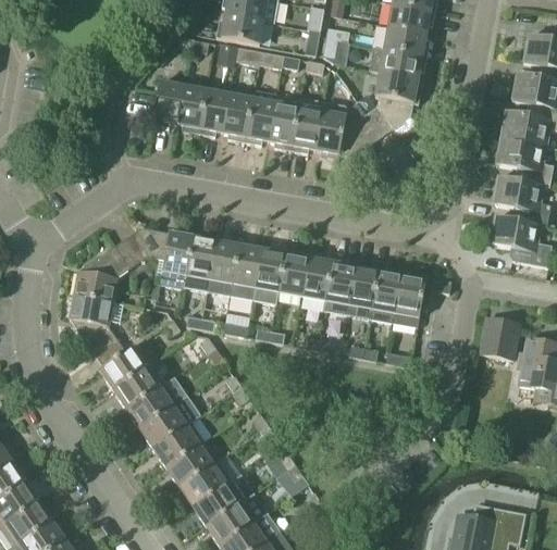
[(279,0),(222,0),(221,8),(226,8),(225,14),(263,22),(274,24),(279,0)]
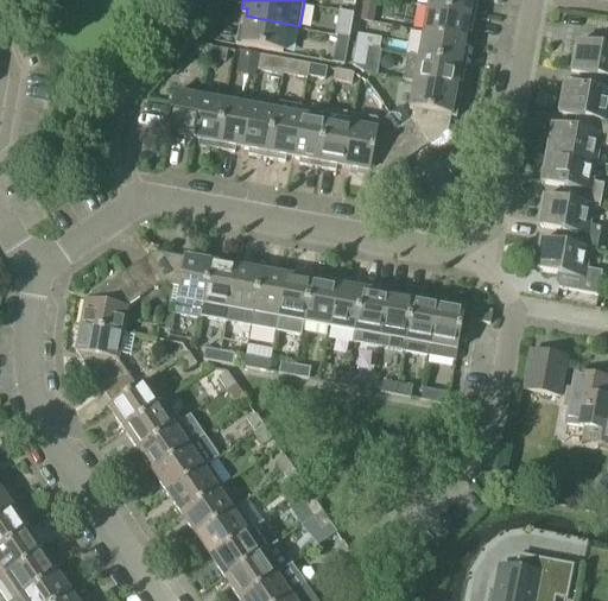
[(379,0),(365,0),(361,17),(375,20),(379,0)]
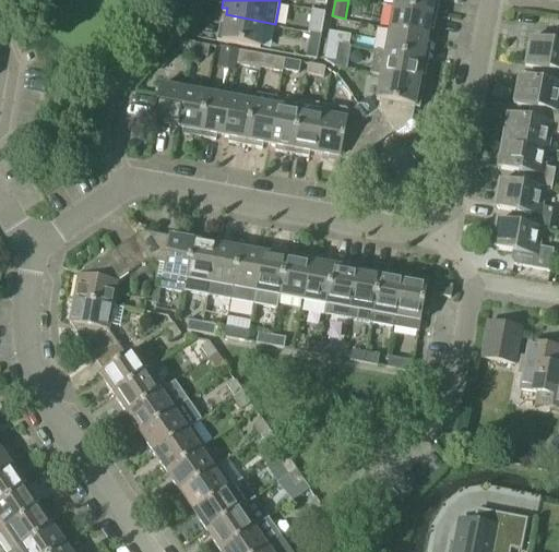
[(393,0),(393,3),(437,11),(439,0),(393,0)]
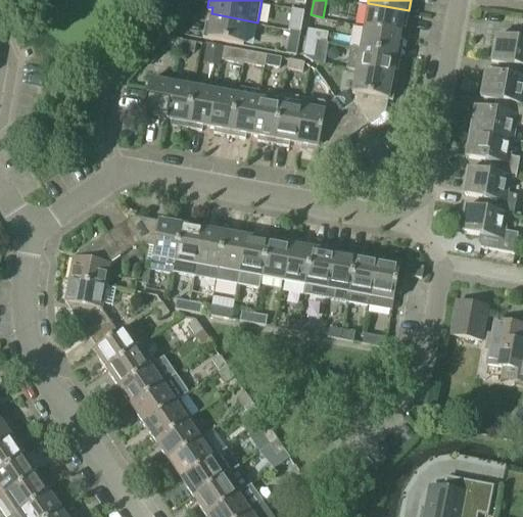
[(364,25),(399,31),(400,26),(406,27),(409,10),(368,3),(364,25)]
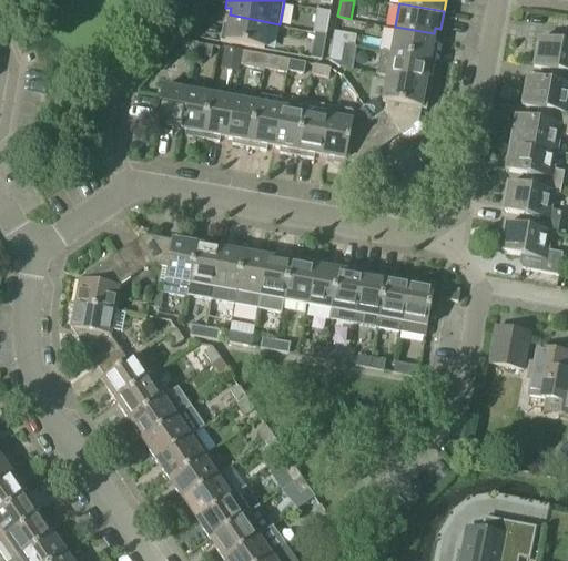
[(317,7),(313,30),(315,31),(326,32),(330,9),(317,7)]
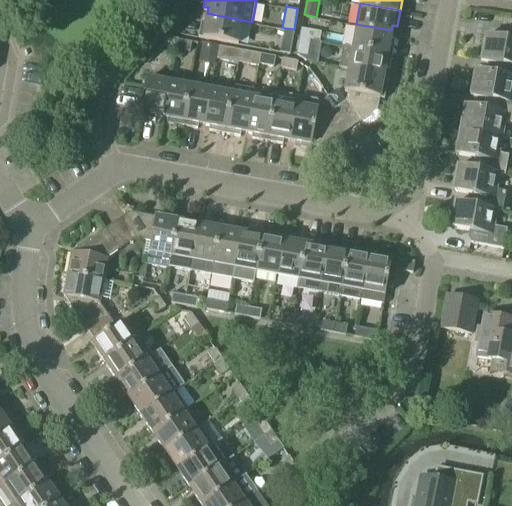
[(238,42),(242,20),(207,13),(206,19),(201,18),(198,34),(238,42)]
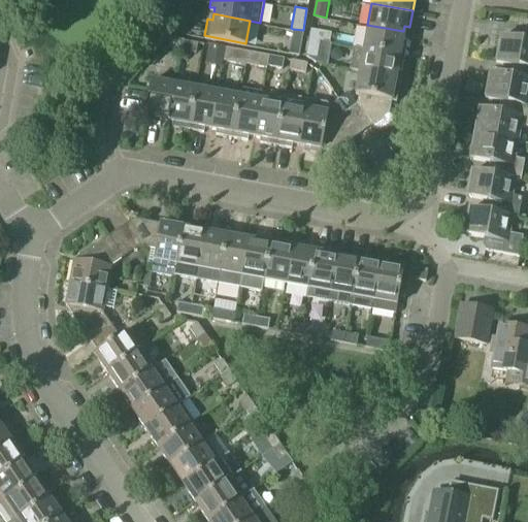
[(403,31),(367,25),(363,46),(404,54),(407,38),(402,37),(403,31)]
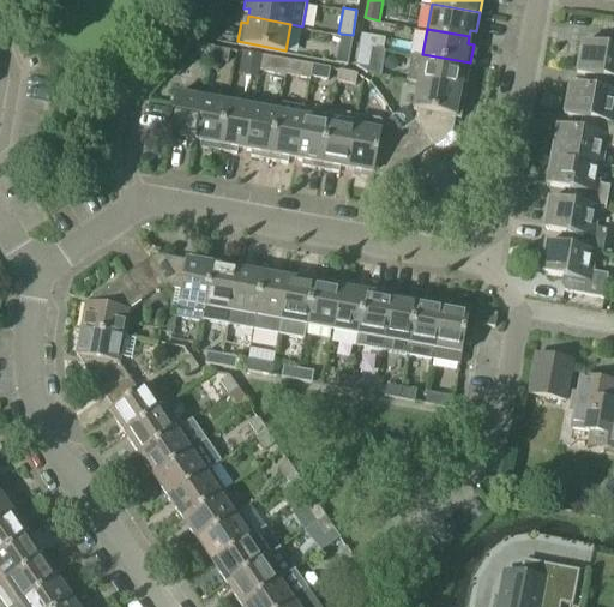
[(336,60),(348,61),(353,35),(341,34),(336,60)]
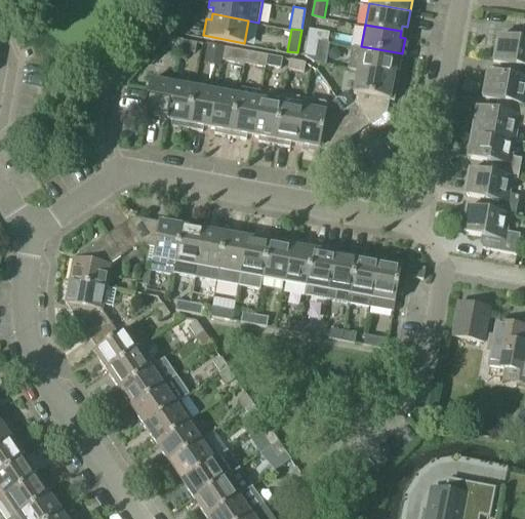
[(328,34),(308,30),(307,36),(318,38),(327,40),(328,34)]
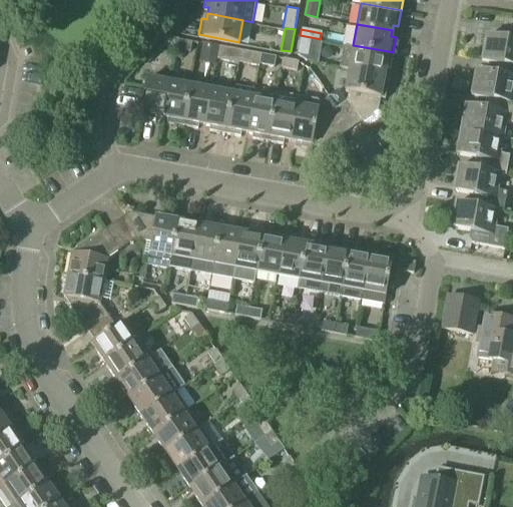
[(512,37),(490,33),(485,37),(482,57),(505,61),(512,62),(512,37)]
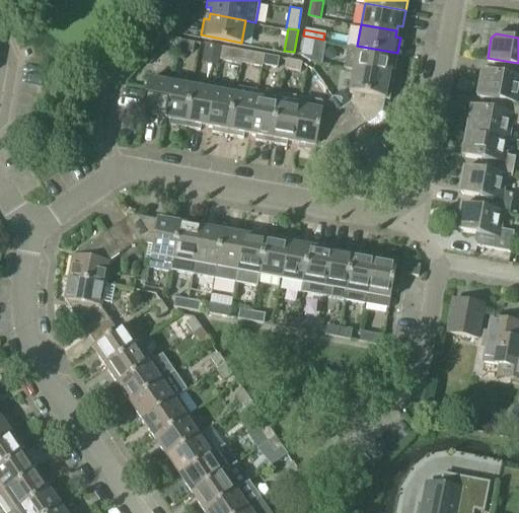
[(166,34),(164,44),(176,47),(178,38),(166,34)]
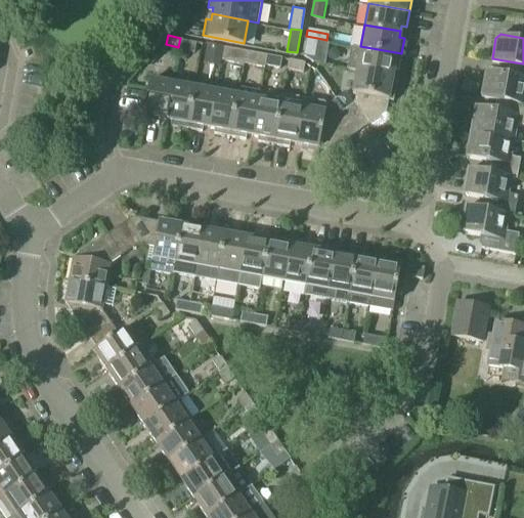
[(303,53),(314,54),(317,38),(306,36),(303,53)]
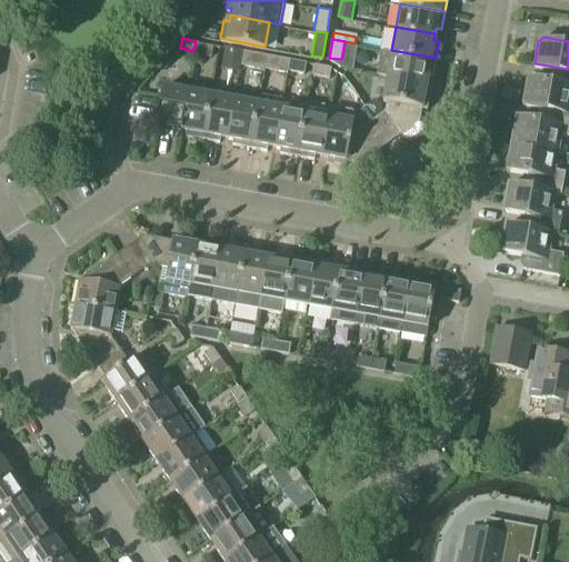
[(211,53),(212,43),(197,41),(196,41),(193,51),(211,53)]
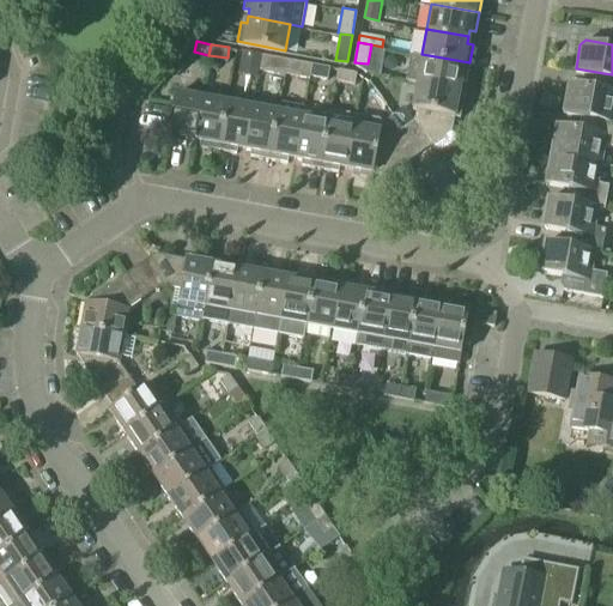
[(237,71),(258,74),(261,53),(242,49),(237,71)]
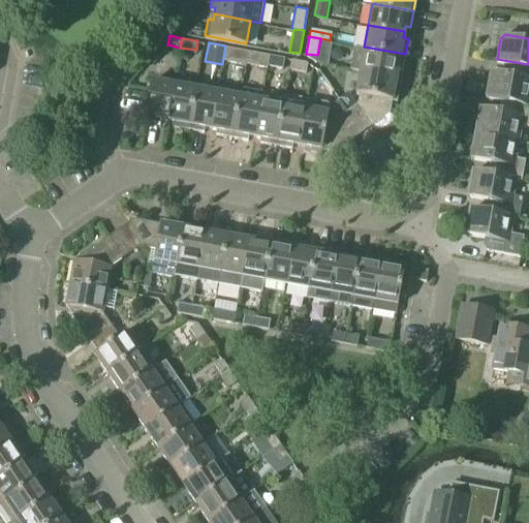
[(225,54),(224,57),(246,61),(248,50),(226,45),(225,54)]
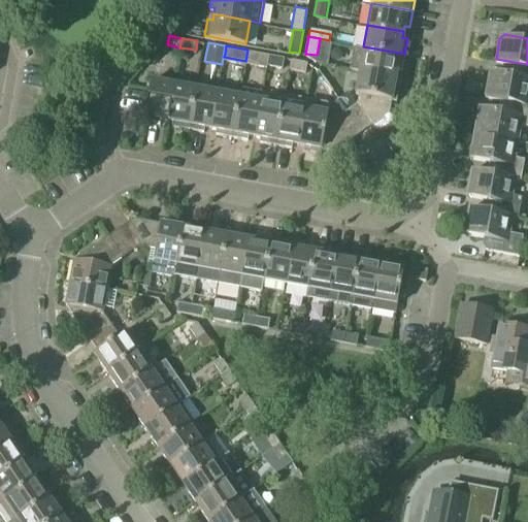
[(360,68),(396,75),(397,69),(401,70),(404,54),(363,46),(360,68)]
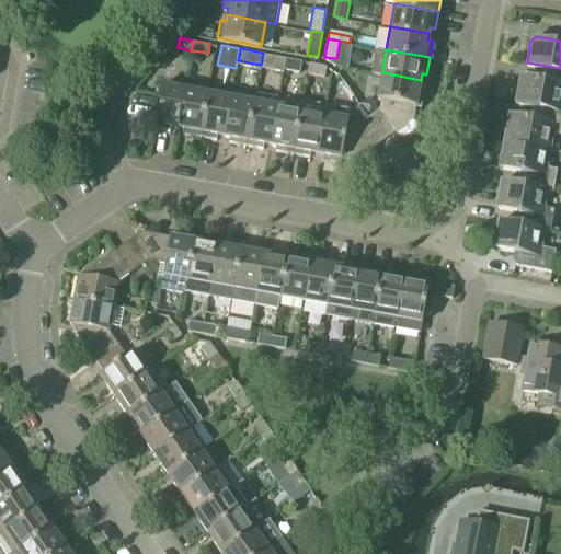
[(284,69),(284,67),(286,57),(263,53),(261,65),(284,69)]
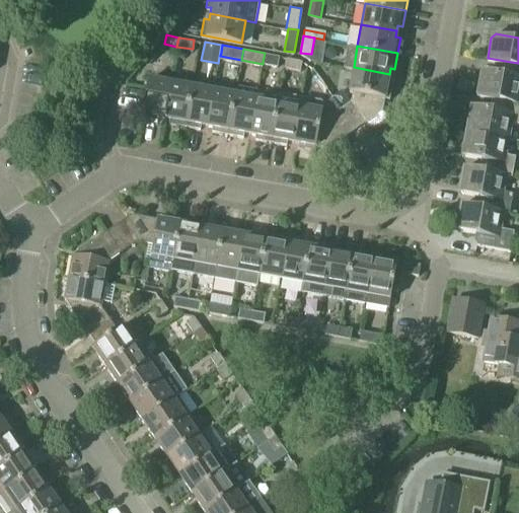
[(277,65),(279,55),(265,53),(263,62),(277,65)]
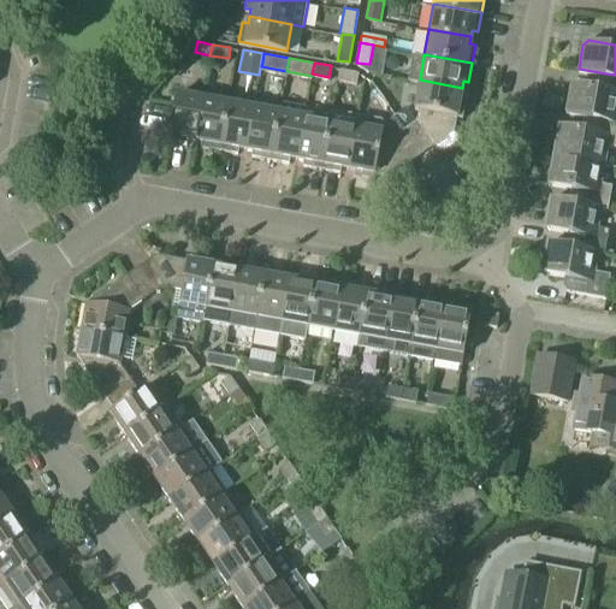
[(337,78),(356,82),(359,72),(354,70),(339,68),(337,78)]
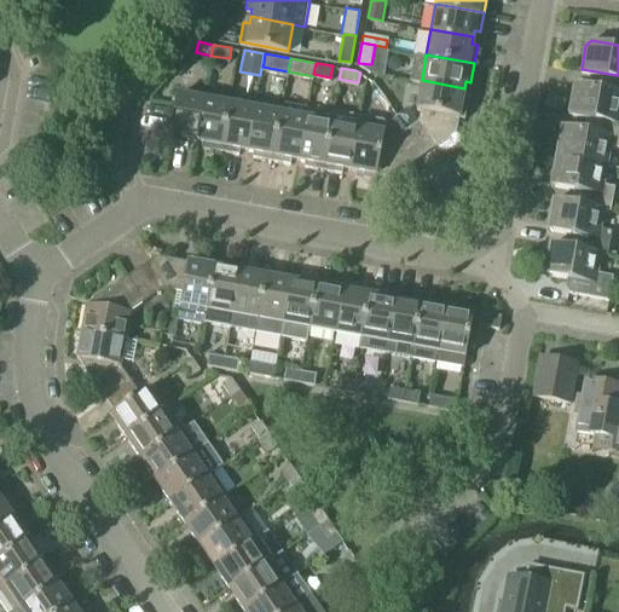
[(579,82),(573,87),(568,111),(596,116),(618,120),(618,75),(609,74),(607,88),(579,82)]
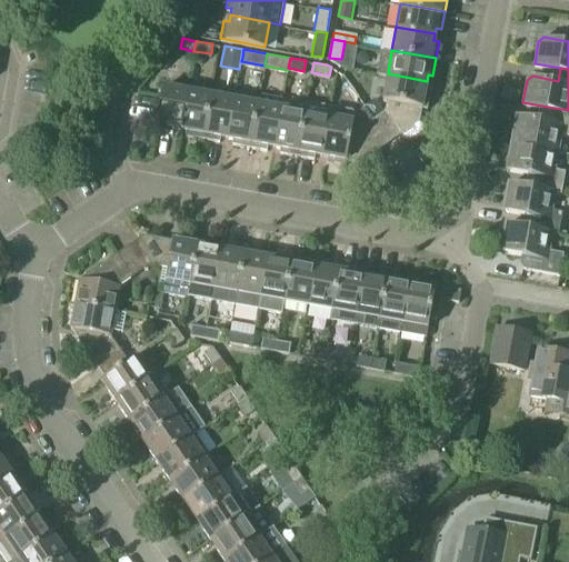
[(386,99),(385,109),(400,132),(419,119),(421,106),(427,107),(430,88),(425,88),(427,81),(388,73),(382,99),(386,99)]
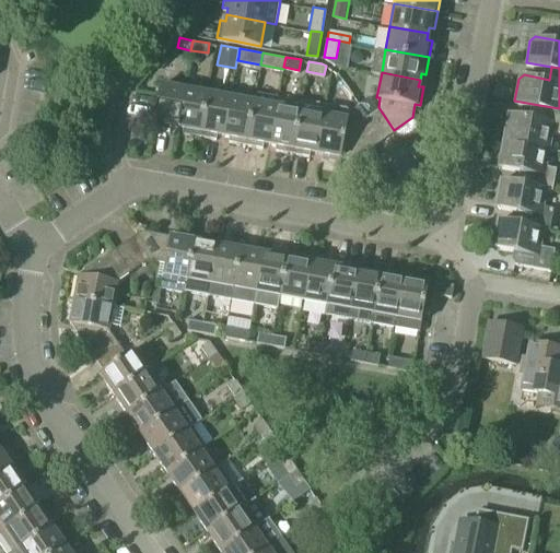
[(151,126),(170,129),(171,124),(176,125),(184,87),(160,82),(151,126)]
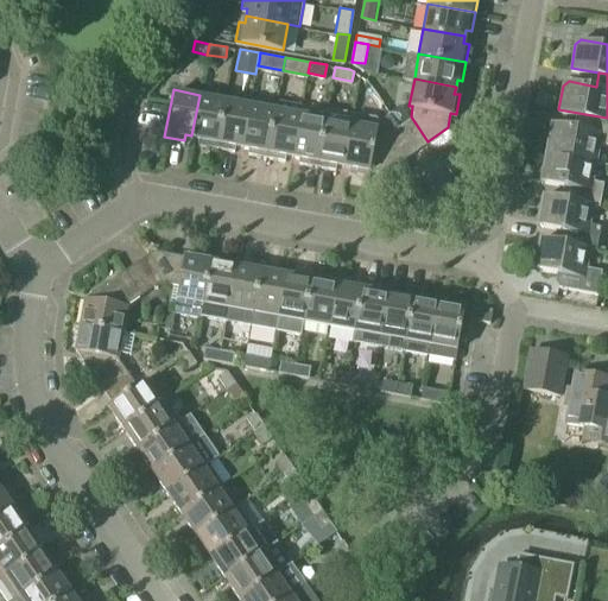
[(200,95),(191,135),(198,138),(197,143),(215,146),(225,99),(200,95)]
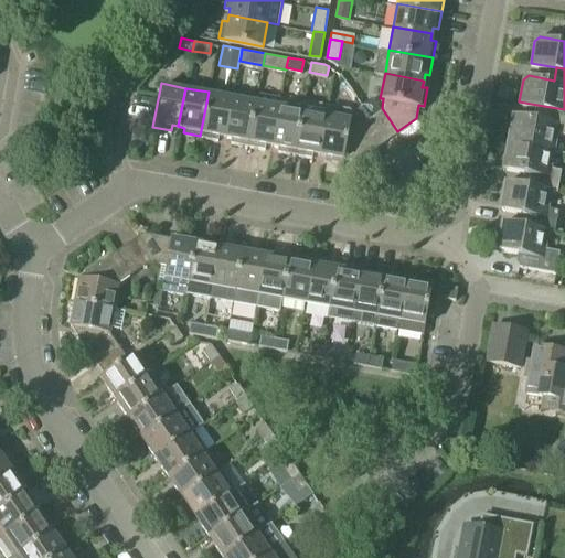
[(225,135),(232,96),(209,92),(200,136),(219,139),(219,133),(225,135)]
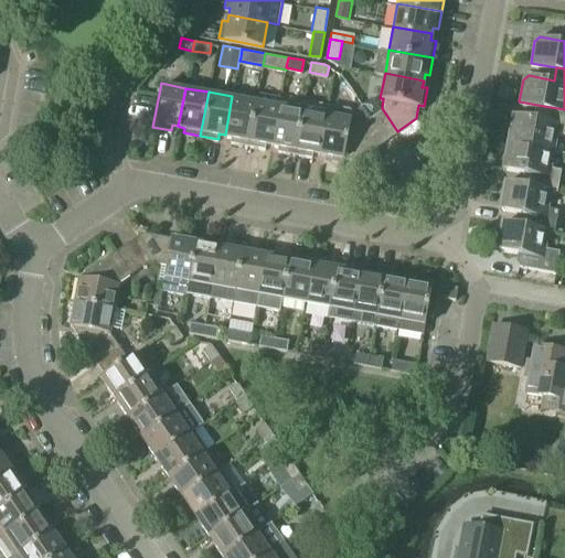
[(273,143),(280,96),(257,93),(256,100),(247,145),(265,148),(266,142),(273,143)]
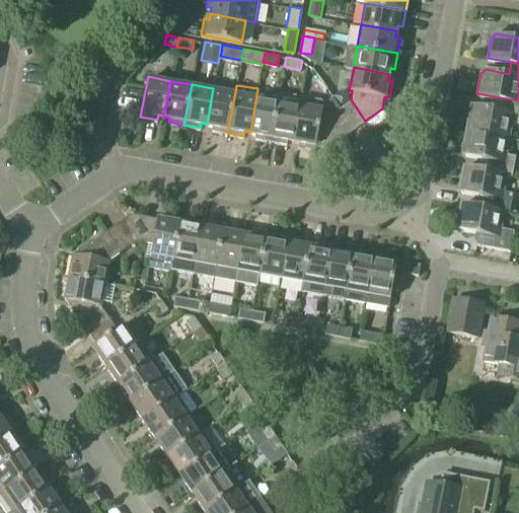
[(213,88),(207,124),(213,125),(212,130),(227,133),(235,92),(213,88)]
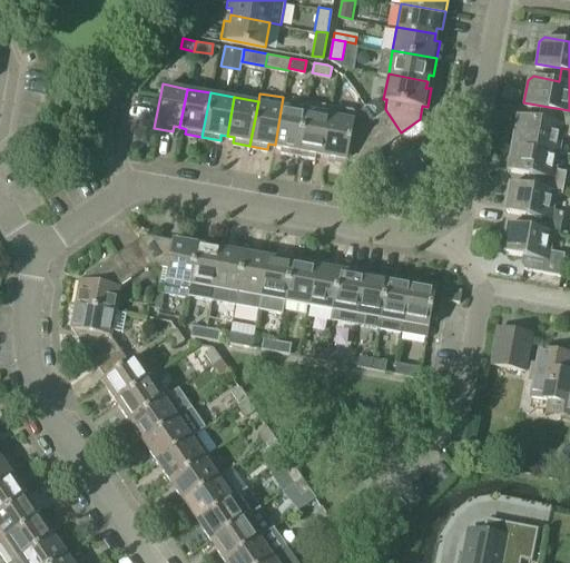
[(283,97),(275,145),(281,146),(279,151),(297,155),(306,101),(283,97)]
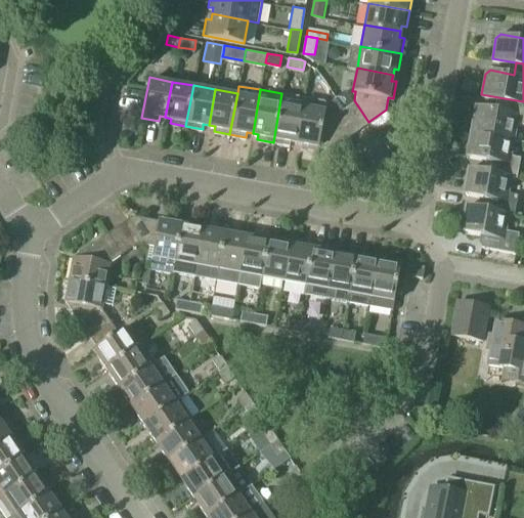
[(282,91),(281,93),(273,142),(290,145),(290,140),(296,141),(304,95),(282,91)]
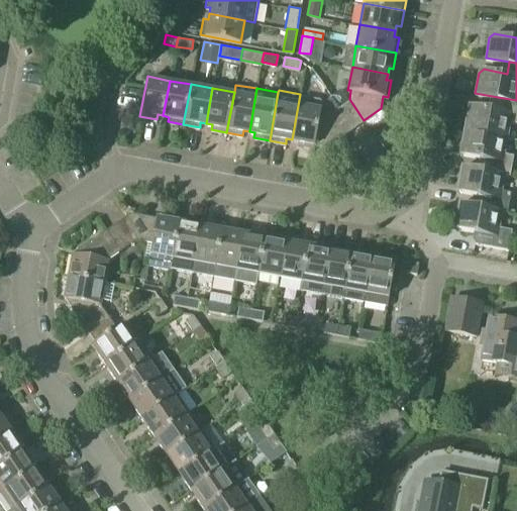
[(319,98),(300,94),(292,139),(298,140),(297,145),(313,148),(314,143),(326,145),(343,133),(329,112),(320,111),(321,108),(322,101),(319,98)]
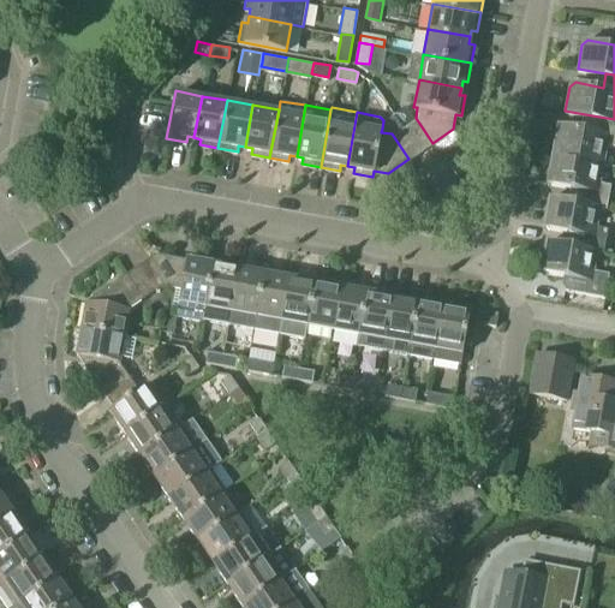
[(553,153),(603,162),(607,143),(614,144),(614,119),(592,115),(590,130),(562,125),(556,129),(553,153)]
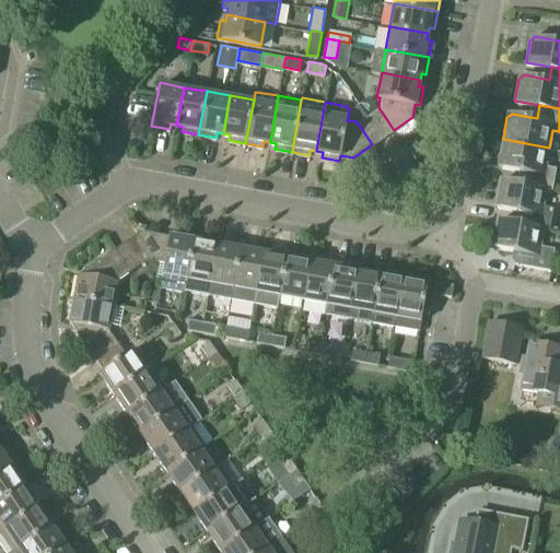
[(368,115),(383,138),(394,130),(378,107),(368,115)]
